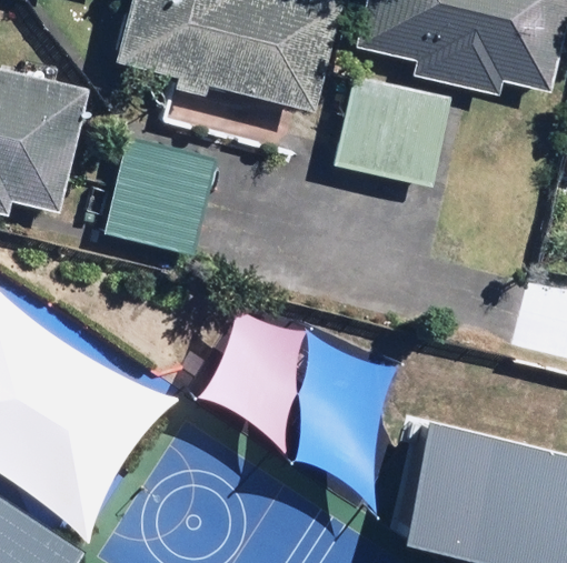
[(135,0),(119,66),(176,79),(173,87),(210,96),(212,86),(321,111),(347,4),(326,0),(135,0)]
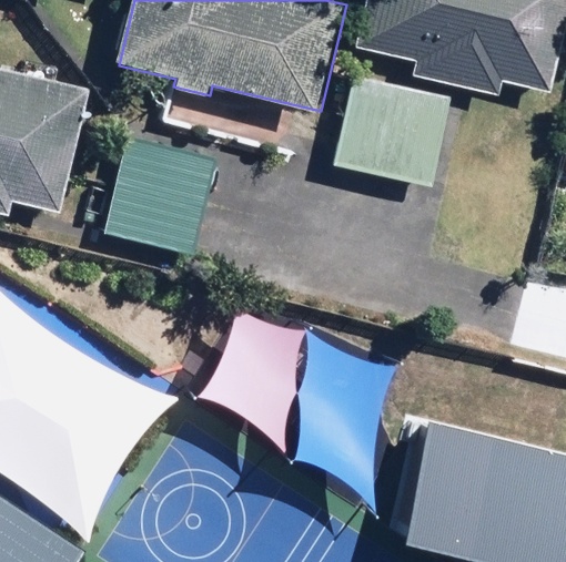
[(565,0),(365,0),(357,44),(416,57),(412,78),(502,95),(505,80),(559,90),(565,54),(565,0)]
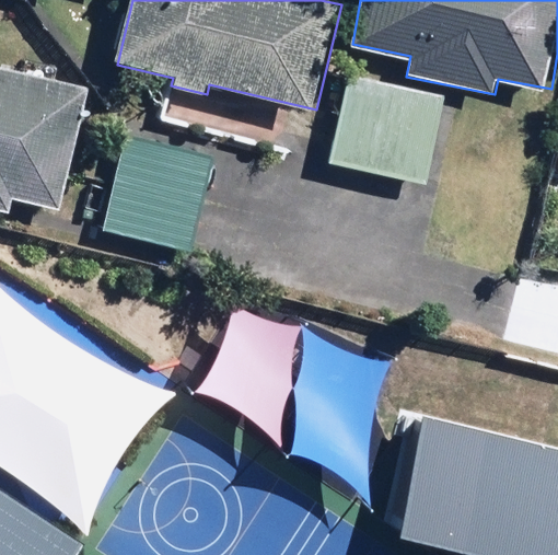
[(423,184),(442,90),(347,70),(327,164),(423,184)]
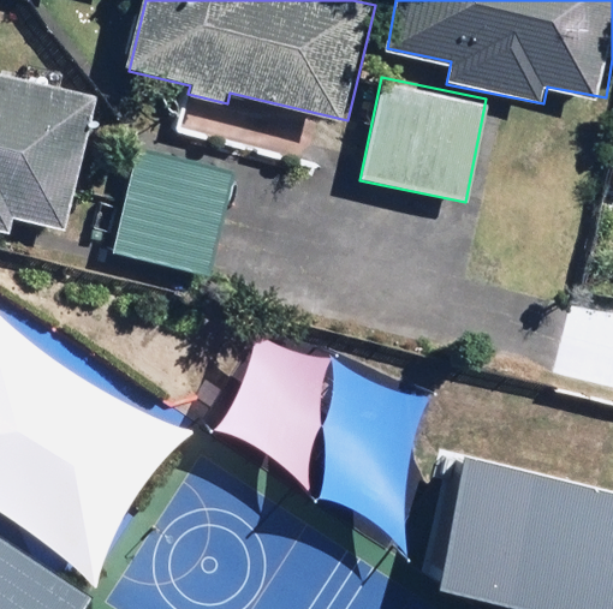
[(94,101),(0,81),(0,216),(66,231),(94,101)]
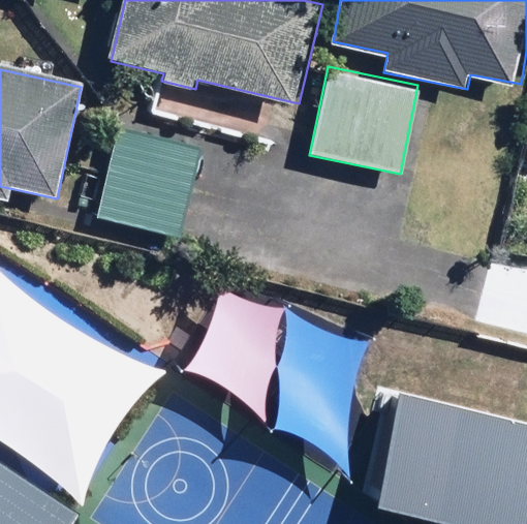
[(203,144),(119,124),(97,219),(181,239),(203,144)]
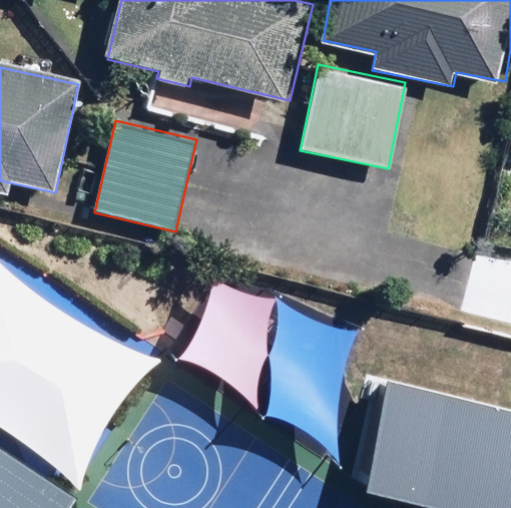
[(510,359),(367,327),(351,398),(510,434),(510,359)]
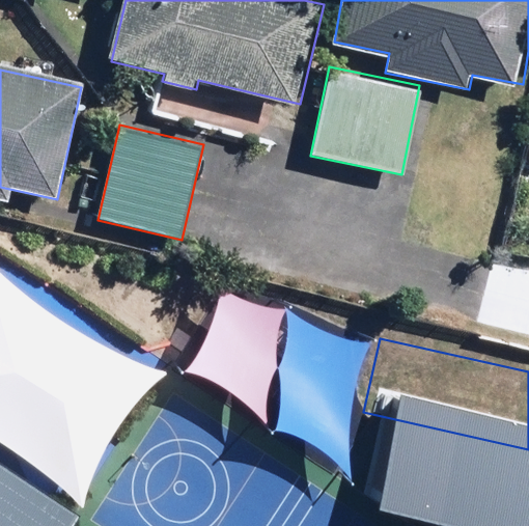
[(72,491),(12,452),(0,471),(0,525),(49,525),(72,491)]
